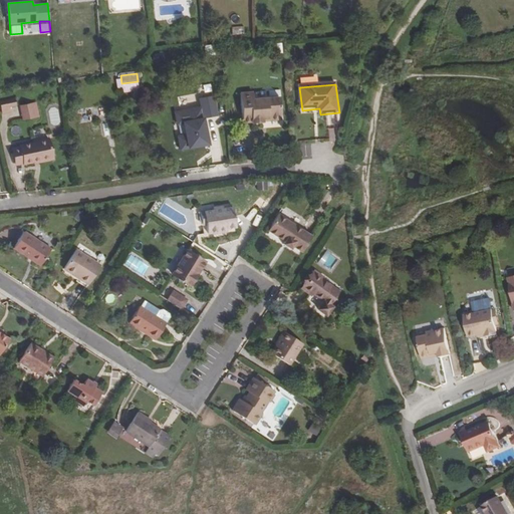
[(254,90),(241,91),(245,121),(253,120),(254,120),(265,119),(264,116),(273,115),(275,117),(280,116),(282,114),(280,93),(254,97),(254,90)]
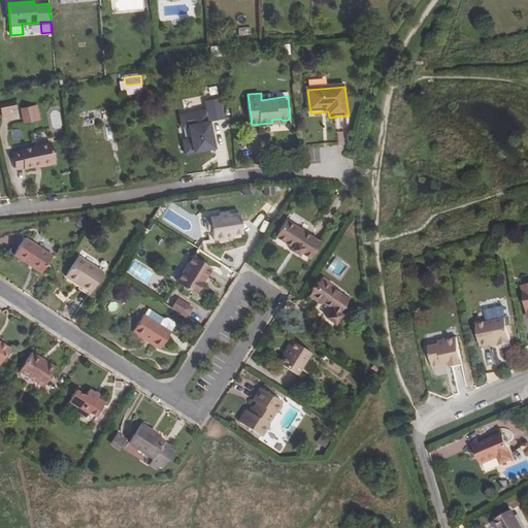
[(223,119),(219,98),(205,101),(204,101),(206,110),(179,116),(182,127),(188,126),(190,138),(183,140),(185,153),(212,147),(209,130),(207,130),(206,123),(208,123),(208,122),(223,119)]
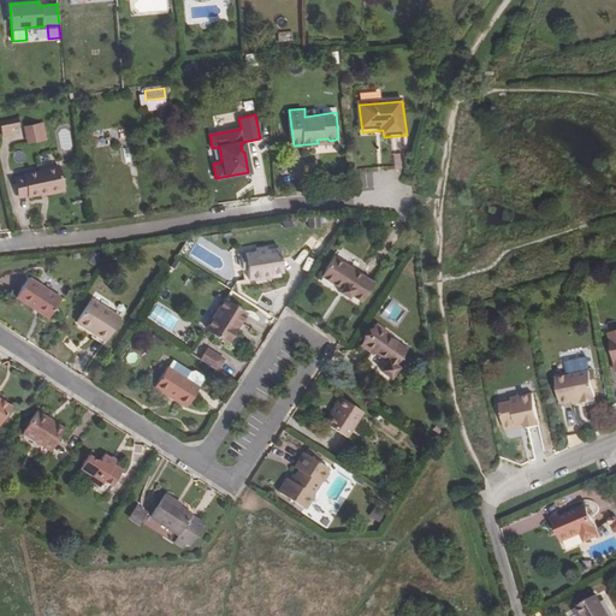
[(17,119),(0,122),(0,124),(3,136),(11,135),(11,129),(19,126),(17,119)]
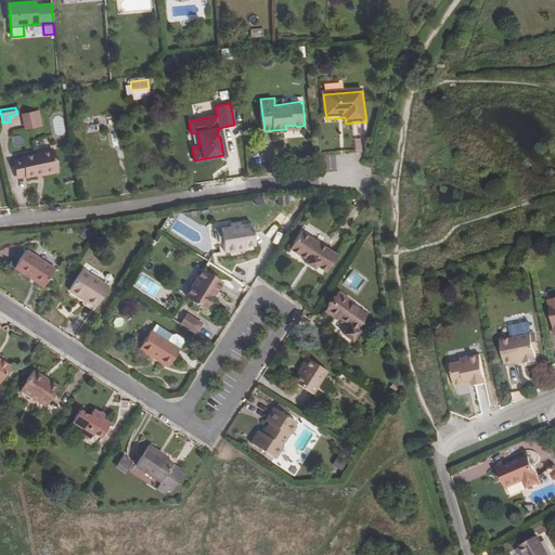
[(39,127),(36,111),(20,114),(23,130),(39,127)]
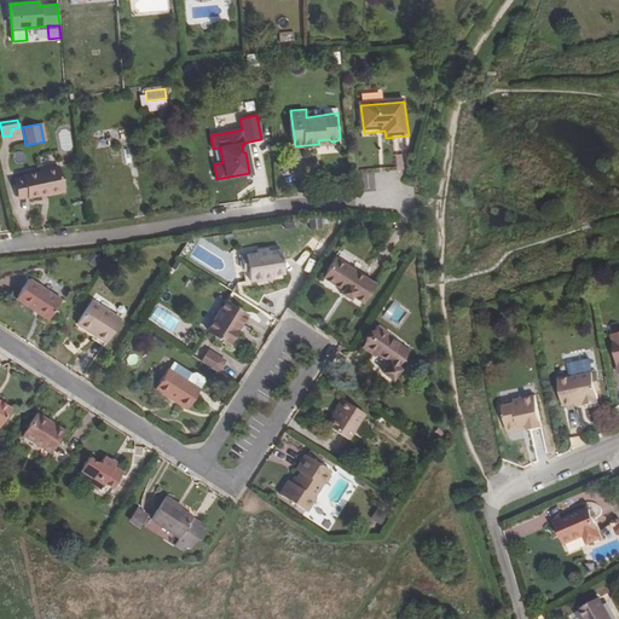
[(248,144),(252,166),(262,163),(259,142),(248,144)]
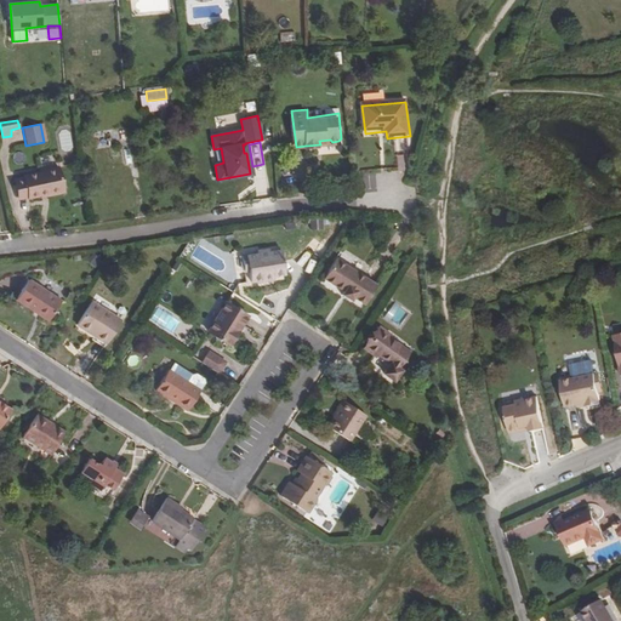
[(58,169),(13,178),(18,200),(46,194),(47,195),(63,192),(58,169)]
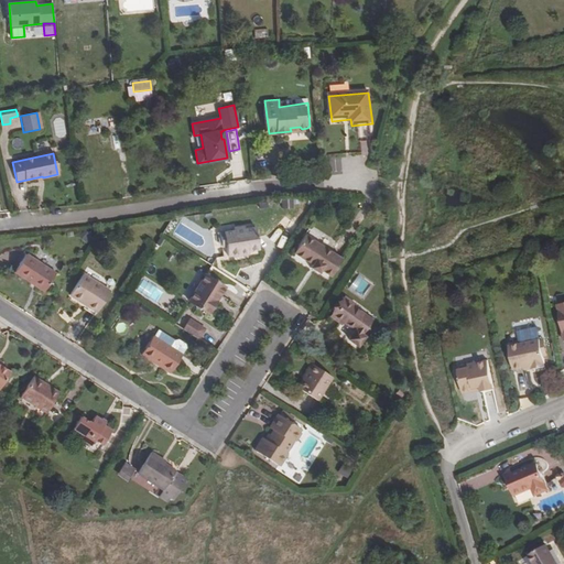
[(226,245),(227,256),(232,255),(237,255),(237,257),(249,255),(249,251),(259,249),(256,227),(246,229),(245,226),(234,228),(234,230),(224,232),(226,245)]
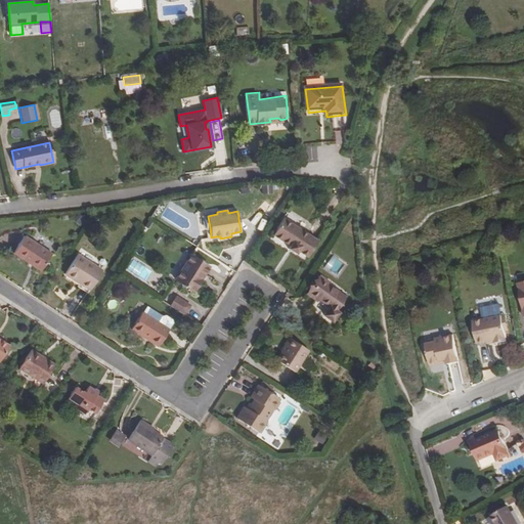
[(282,218),(272,234),(290,246),(288,248),(296,253),(297,251),(307,257),(317,241),(282,218)]
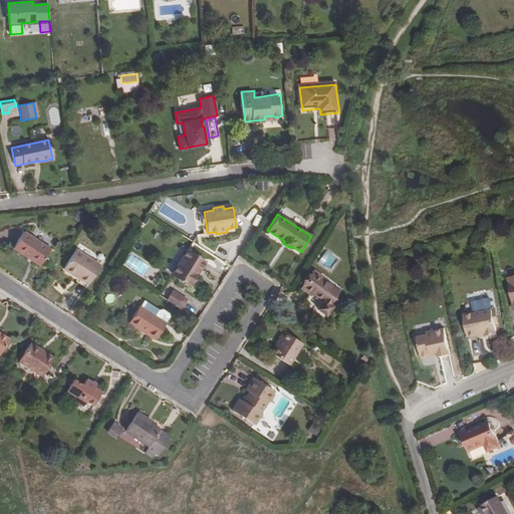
[(51,249),(24,231),(13,248),(40,265),(51,249)]
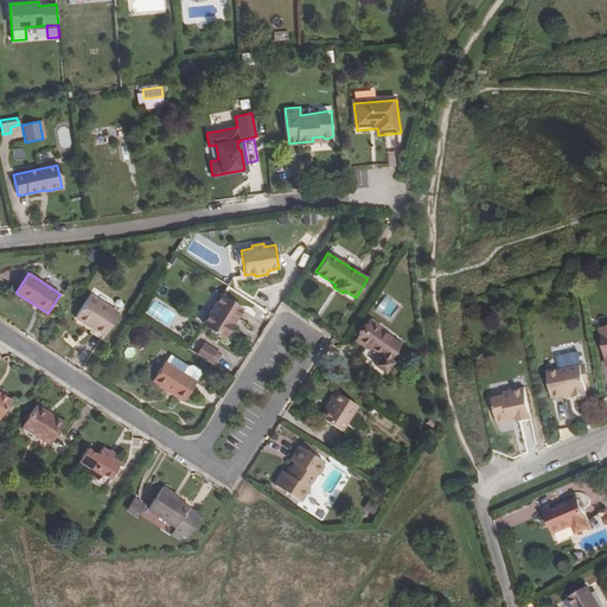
[(75,318),(103,337),(119,313),(89,294),(75,318)]
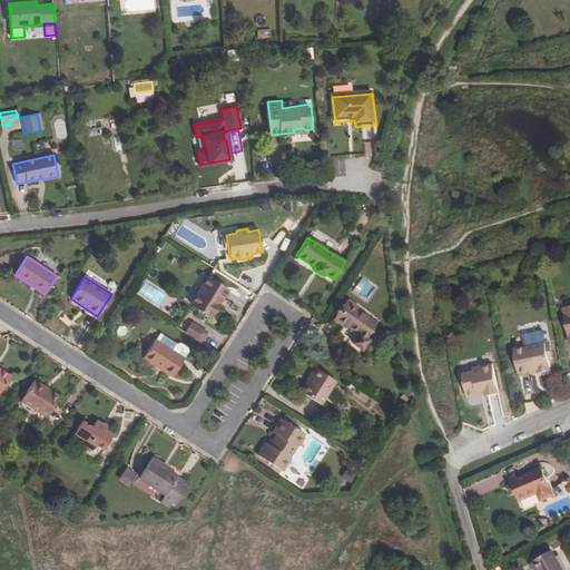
[(207,277),(190,304),(210,317),(227,291),(207,277)]
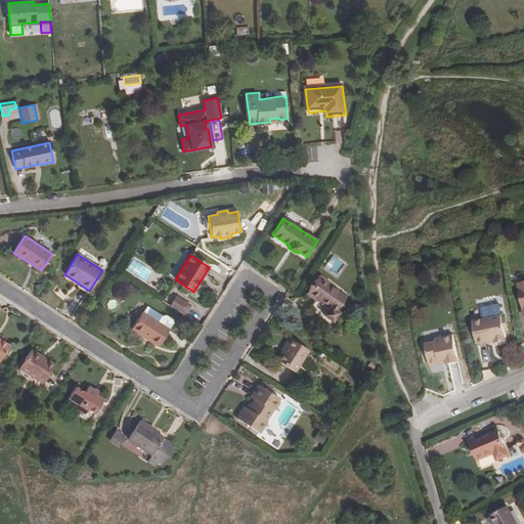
[(345,297),(329,285),(330,284),(320,275),(307,294),(317,301),(318,298),(330,307),(323,314),(333,321),(339,312),(335,310),(345,297)]
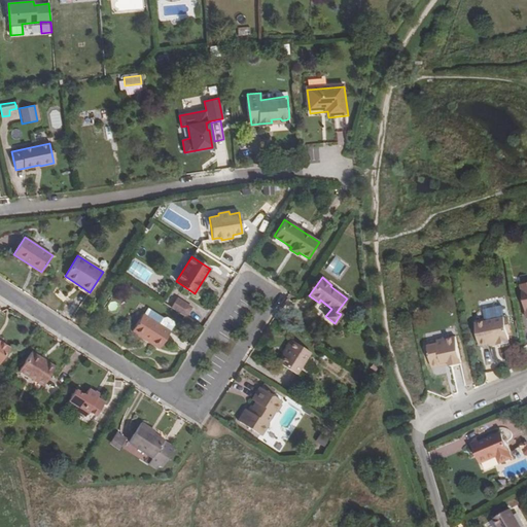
[(171,307),(177,297),(170,293),(164,302),(171,307)]
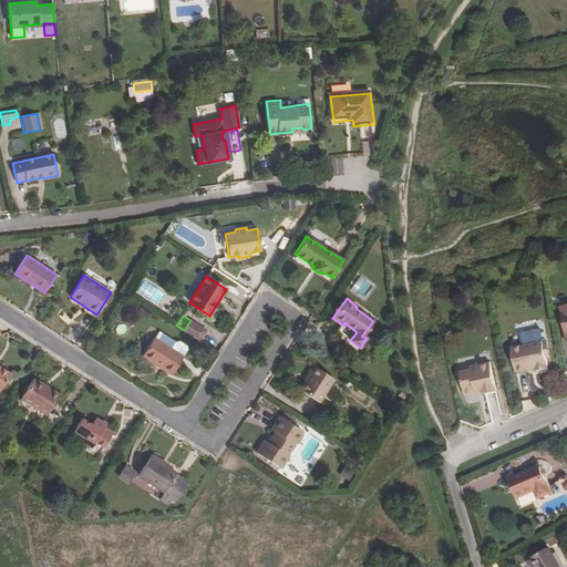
[(191,319),(184,330),(200,341),(207,329),(191,319)]
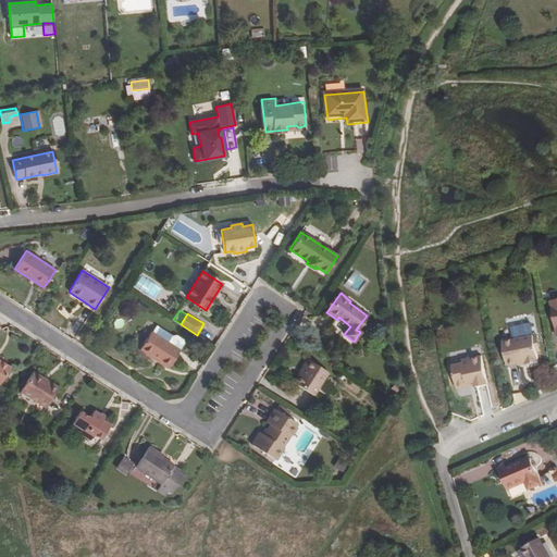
[(151,333),(150,332),(139,349),(153,358),(156,357),(170,366),(180,350),(184,344),(183,339),(175,335),(172,336),(156,325),(151,333)]
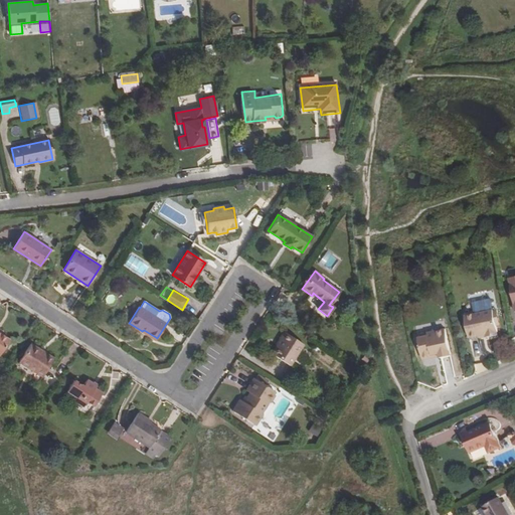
[(493,310),(465,315),(470,337),(480,335),(486,334),(487,337),(498,335),(497,332),(498,332),(493,310)]
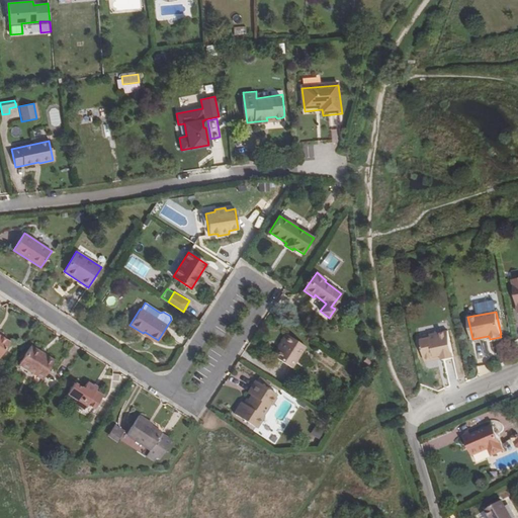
[(428,338),(420,339),(424,359),(427,360),(433,359),(436,356),(442,355),(443,357),(443,360),(454,357),(448,330),(427,335),(428,338)]
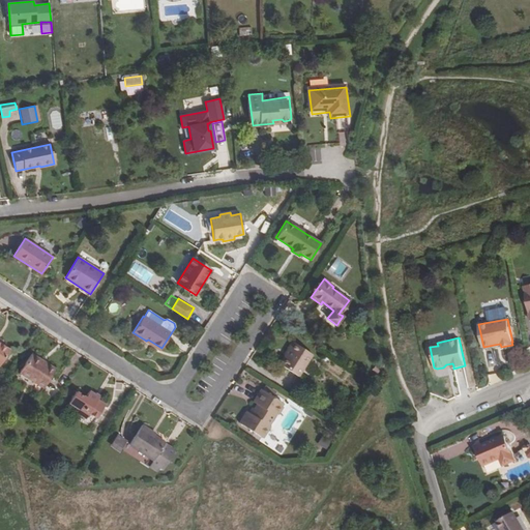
[(160,350),(162,348),(148,340),(146,341),(160,350)]
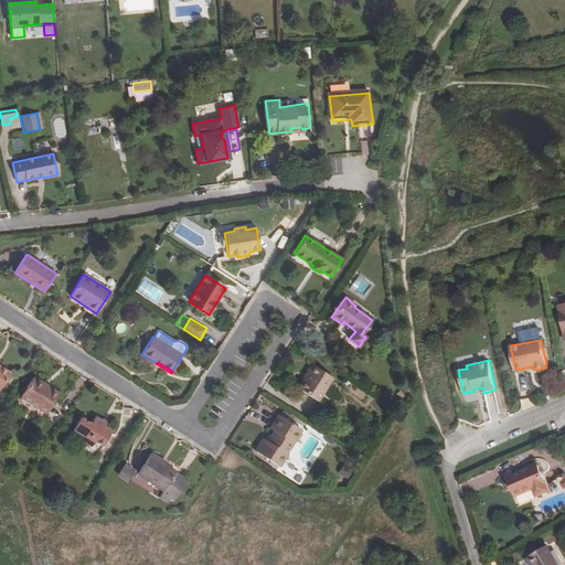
[(333,377),(311,363),(307,371),(308,372),(304,379),(297,388),(318,402),(333,377)]
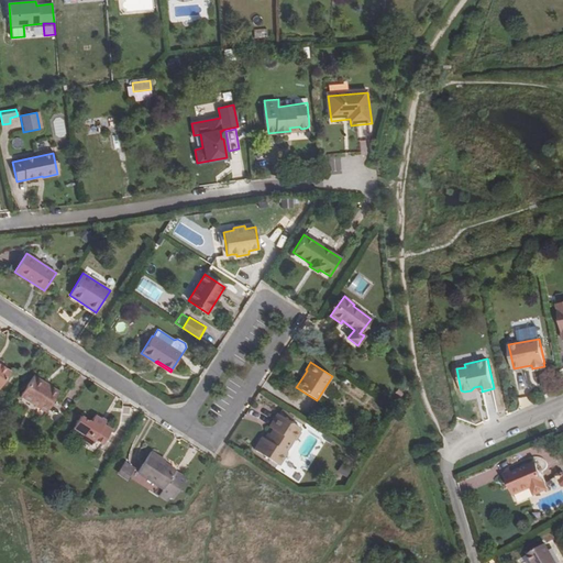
[(0,387),(10,372),(0,364),(0,387)]
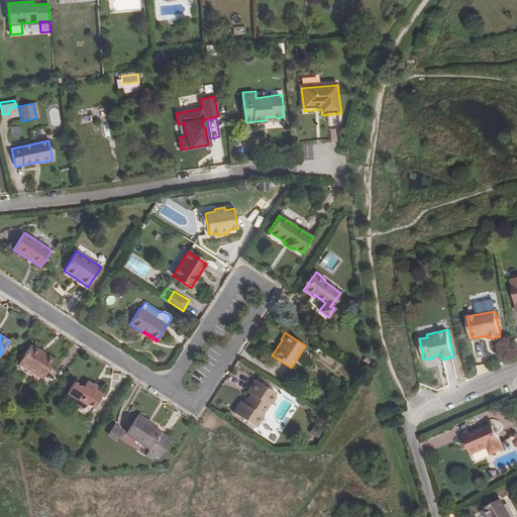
[(42,379),(55,359),(30,344),(18,363),(42,379)]
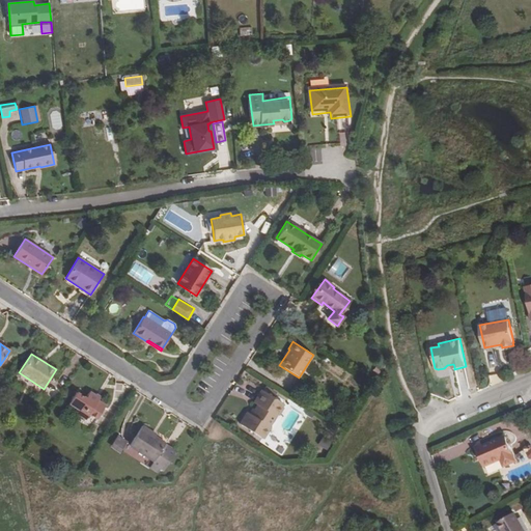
[(382,371),(376,366),(372,370),(378,375),(382,371)]
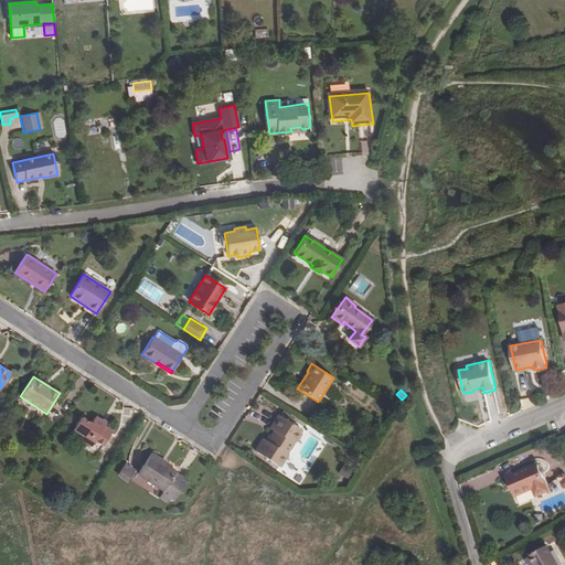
[(279,415),(291,423),(295,417),(283,409),(279,415)]
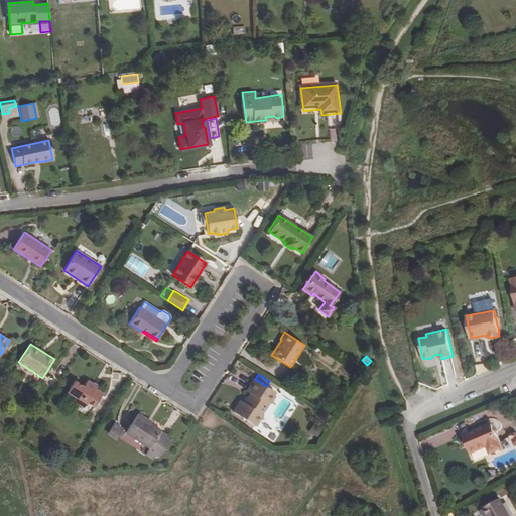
[(275,392),(254,378),(246,391),(250,393),(244,402),(240,400),(233,412),(250,423),(257,412),(260,414),(268,402),(270,403),(275,395),(273,394),(275,392)]
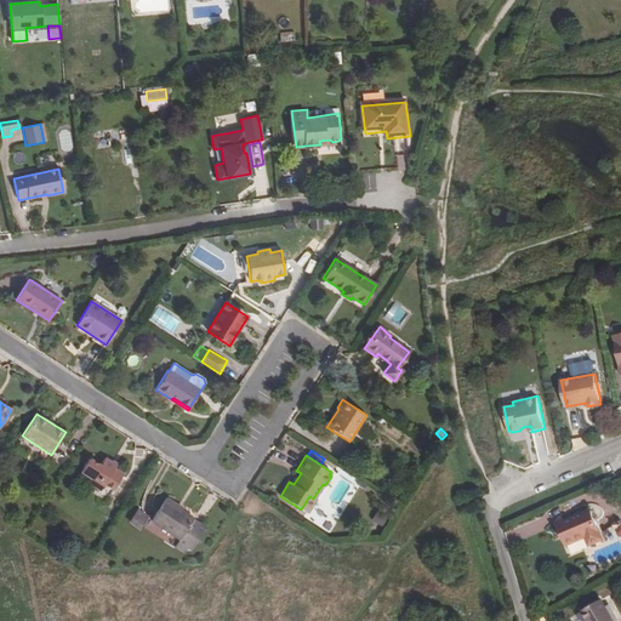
[(114,468),(117,466),(104,457),(100,466),(89,459),(80,472),(91,478),(89,483),(101,490),(104,485),(113,490),(123,474),(114,468)]
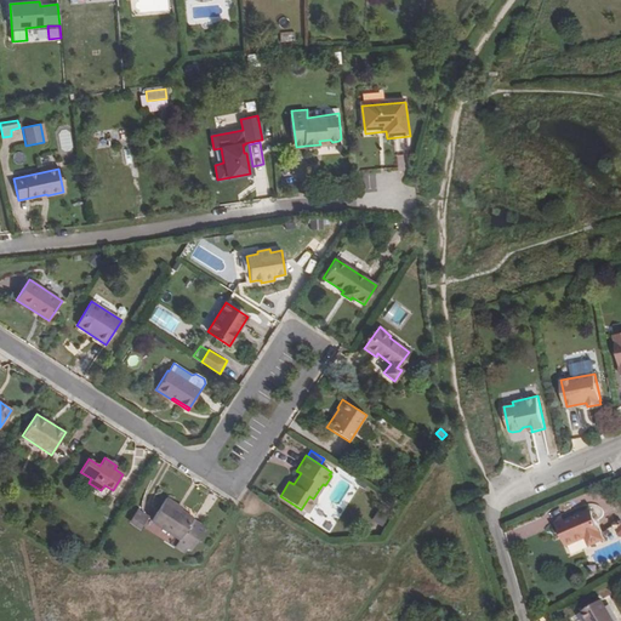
[(301,510),(307,513),(314,500),(309,496),(301,510)]
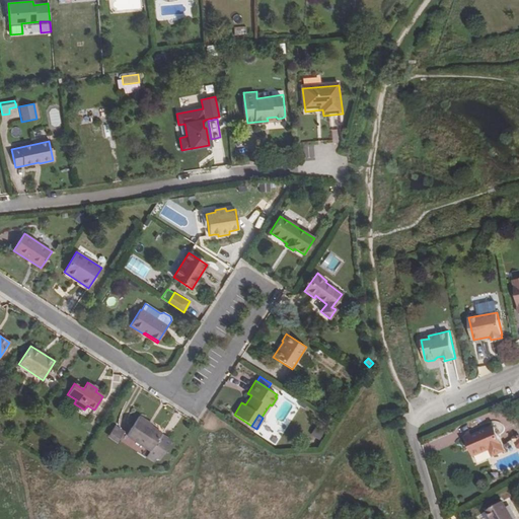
[(153,424),(139,416),(123,441),(154,461),(156,458),(159,460),(171,441),(161,434),(162,433),(151,426),(153,424)]
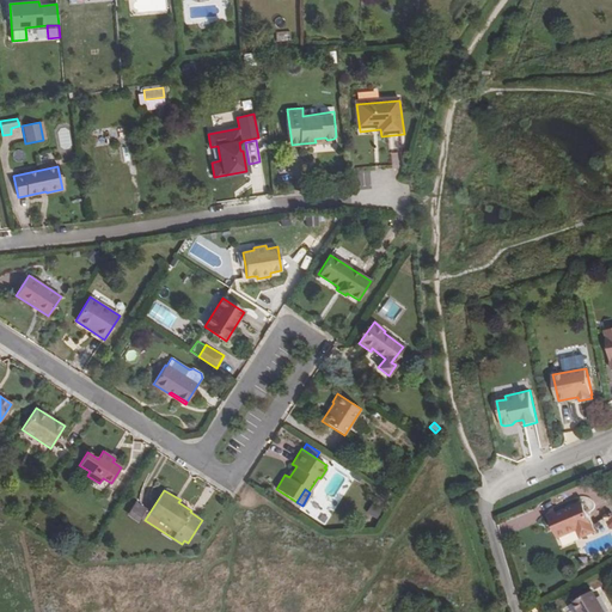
[(136,501),(127,514),(140,522),(148,508),(136,501)]
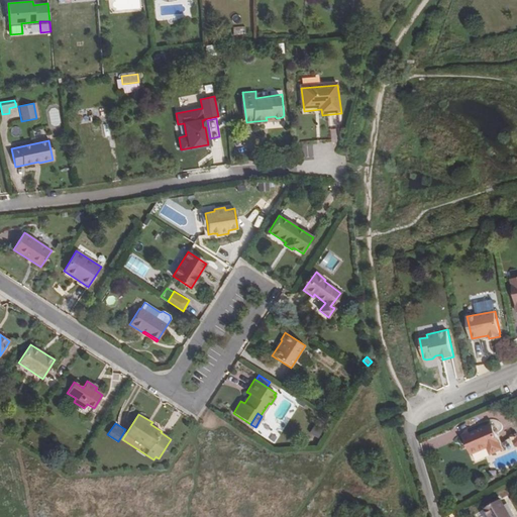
[(503,449),(492,425),(471,434),(473,438),(467,441),(468,442),(473,454),(489,447),(492,454),(503,449)]
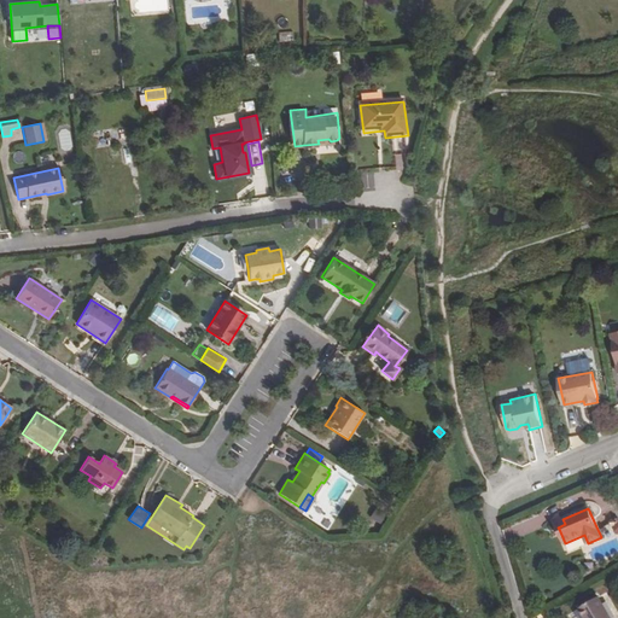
[(558,528),(565,524),(563,519),(561,516),(552,520),(555,528),(558,528)]
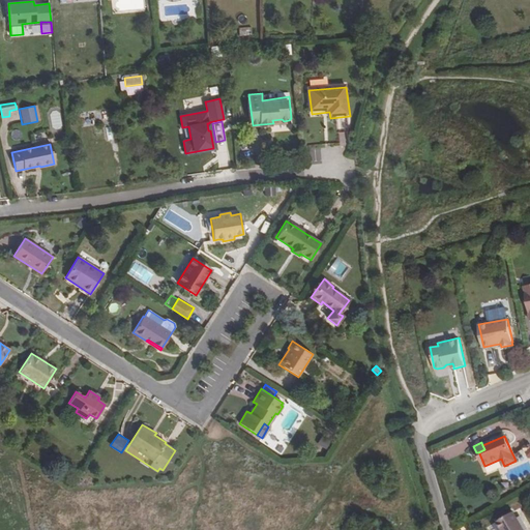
[(524,529),(513,511),(497,522),(502,529),(524,529)]
